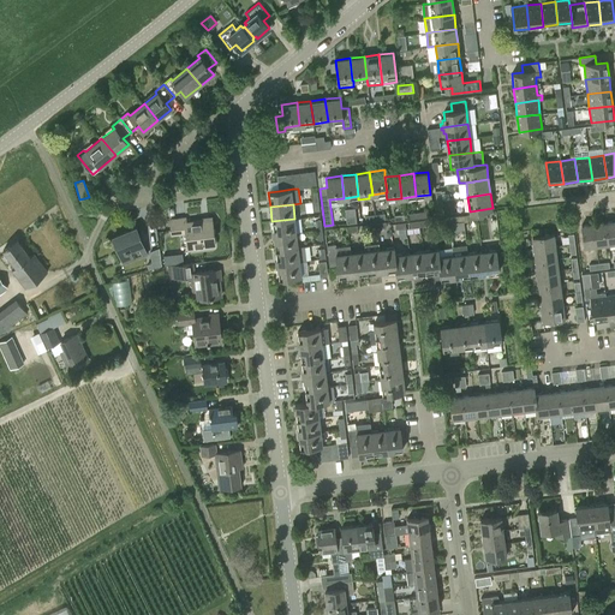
[(187,232),(189,249),(215,245),(212,220),(186,222),(186,218),(171,220),(173,234),(187,232)]
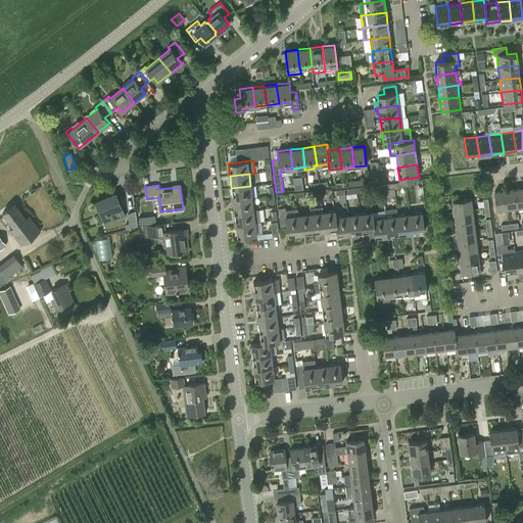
[(231,188),(233,200),(251,198),(250,186),(231,188)]
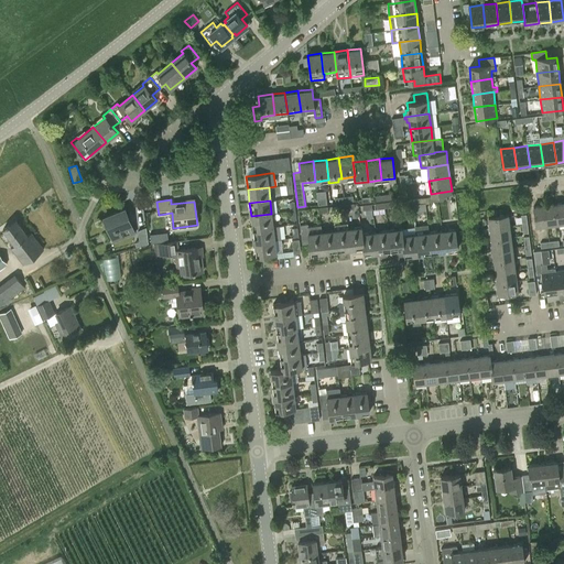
[(555,204),(544,205),(546,225),(557,224),(555,204)]
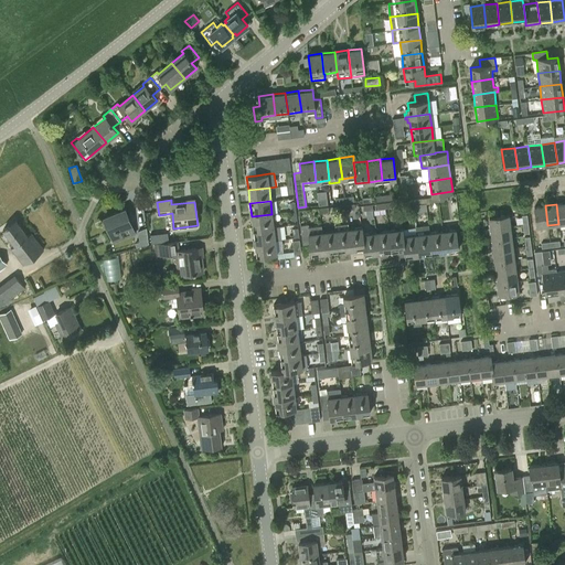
[(545,205),(534,206),(536,226),(547,225),(545,205)]
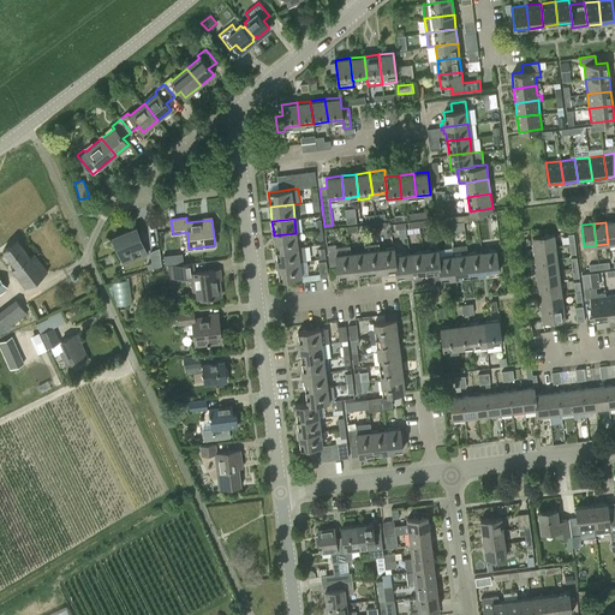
[(113,238),(124,264),(147,255),(136,228),(113,238)]
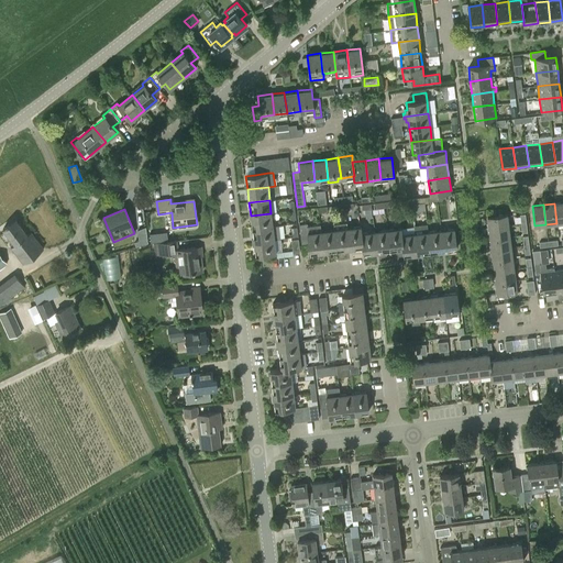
[(251,216),(252,229),(273,225),(271,213),(251,216)]
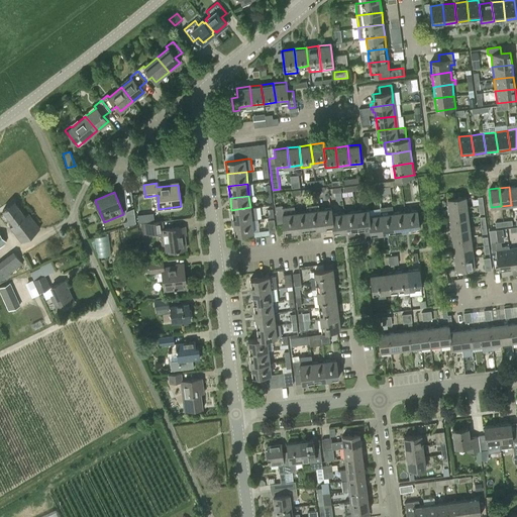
[(448,210),(467,207),(466,197),(447,199),(448,210)]
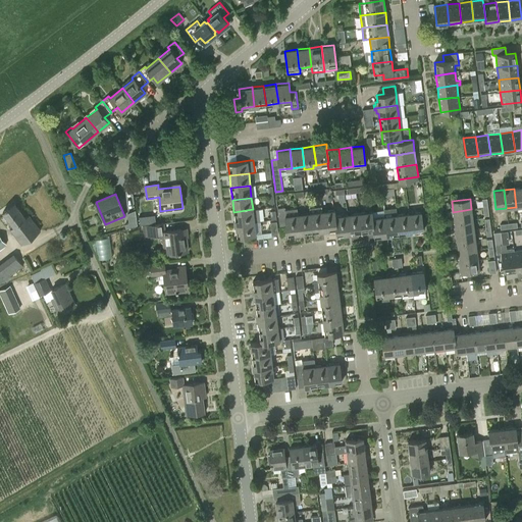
[(10,229),(21,245),(40,230),(29,215),(25,218),(14,204),(2,213),(13,227),(10,229)]
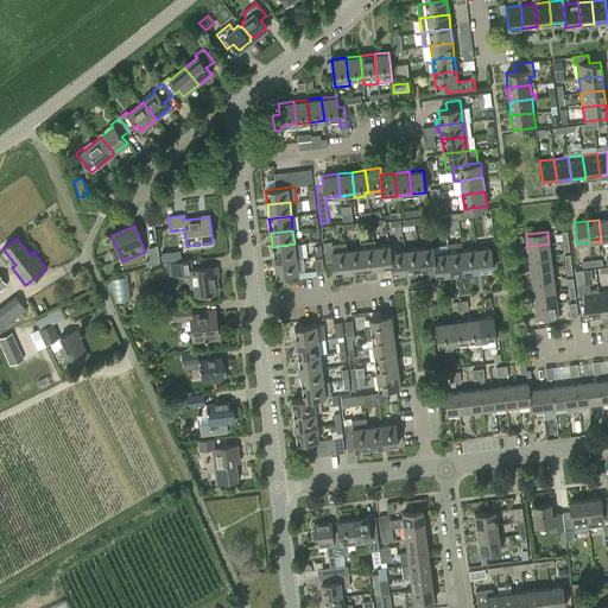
[(360,241),(361,247),(363,270),(378,267),(375,246),(374,240),(360,241)]
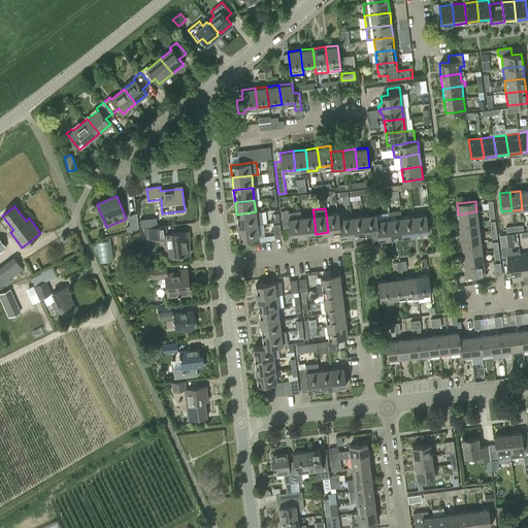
[(288,209),(281,210),(283,229),(289,228),(291,237),(303,235),(301,217),(301,210),(288,212),(288,209)]
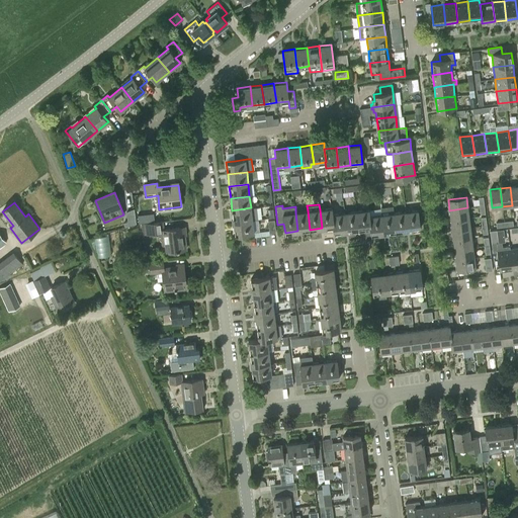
[(380,208),(381,214),(383,234),(396,232),(394,213),(394,212),(393,206),(380,208)]
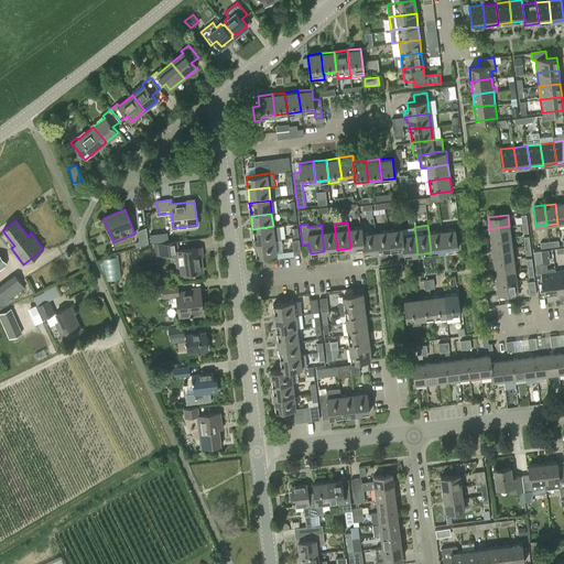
[(252,229),(253,242),(274,239),(279,239),(278,226),(273,226),(252,229)]
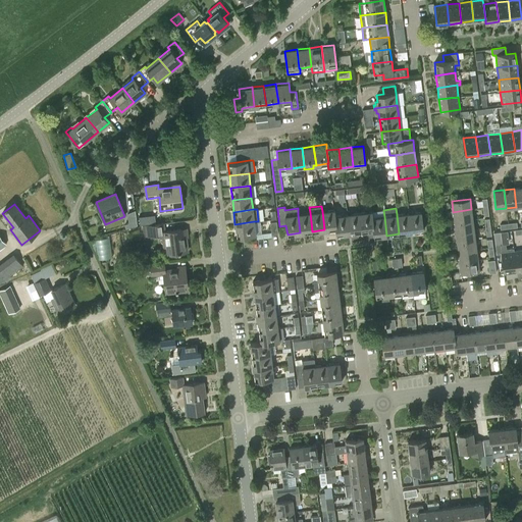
[(322,211),(324,229),(336,228),(334,215),(335,215),(334,209),(322,211)]
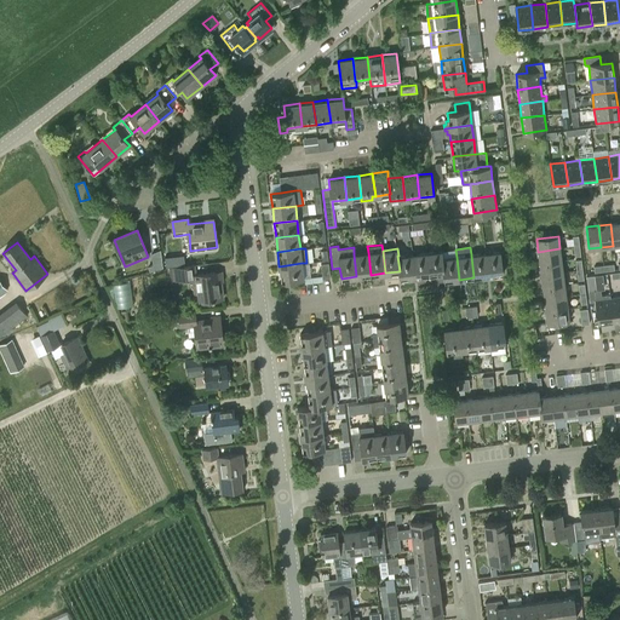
[(538,252),(540,264),(561,260),(560,248),(538,252)]
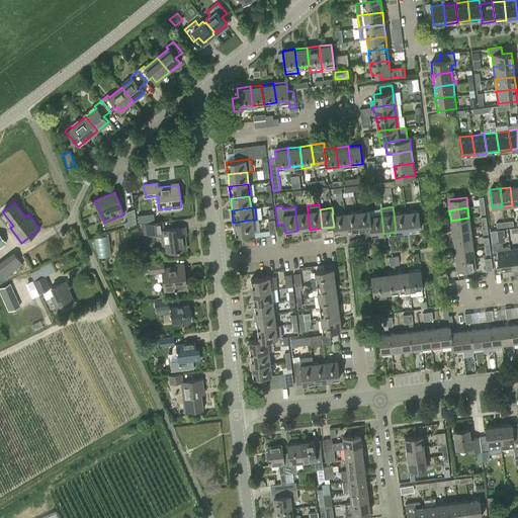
[(127,222),(123,223),(124,227),(136,224),(134,208),(126,211),(127,222)]
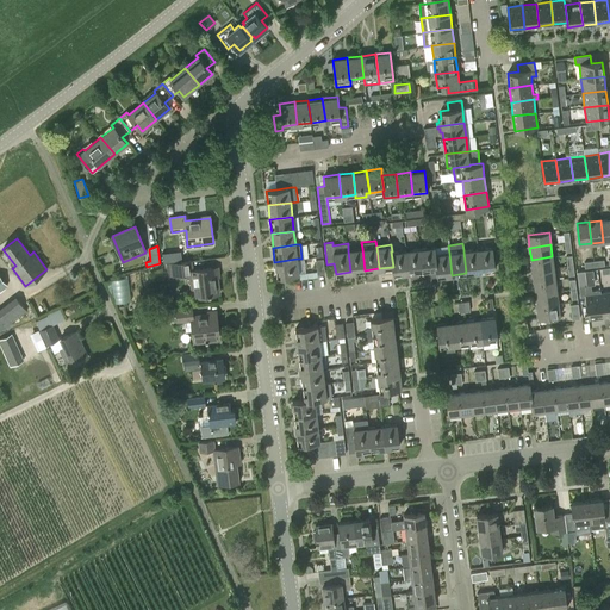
[(434,247),(419,249),(422,271),(430,271),(430,278),(437,277),(436,269),(435,254),(434,247)]
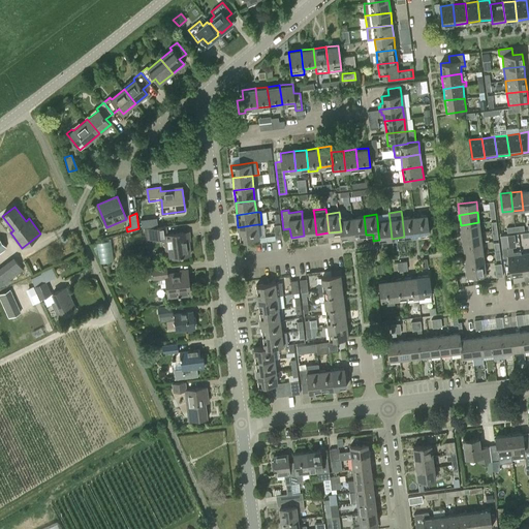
[(302,217),(304,236),(316,235),(314,215),(302,217)]
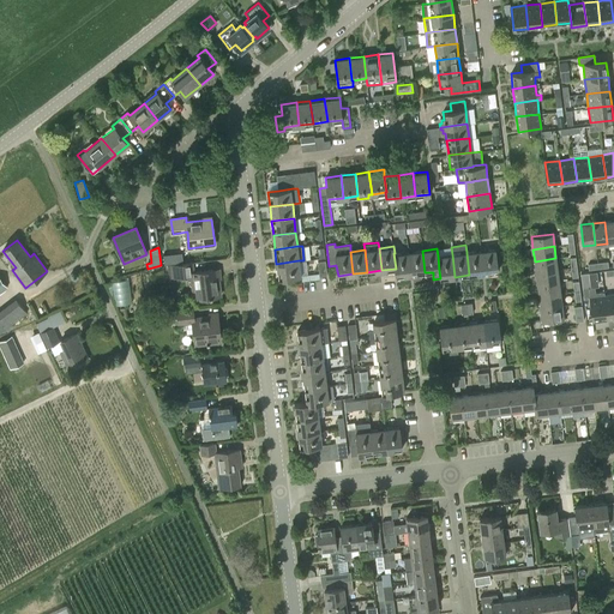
[(495,250),(481,251),(483,274),(498,271),(495,250)]
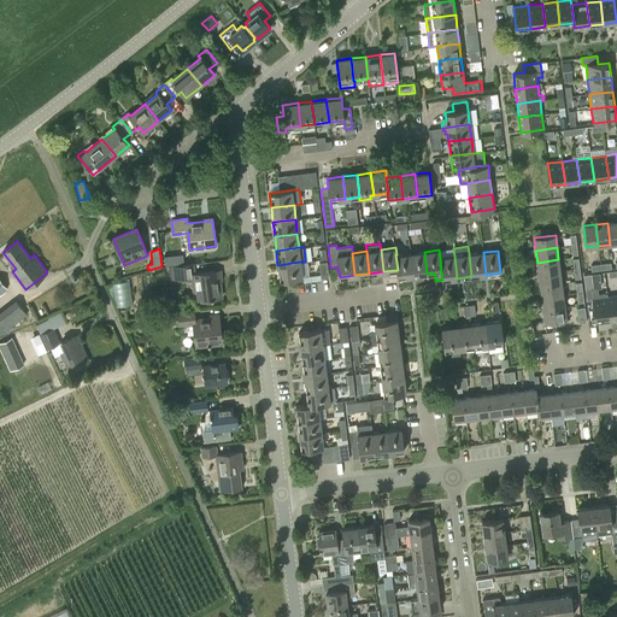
[(424,252),(410,253),(413,276),(427,274),(424,252)]
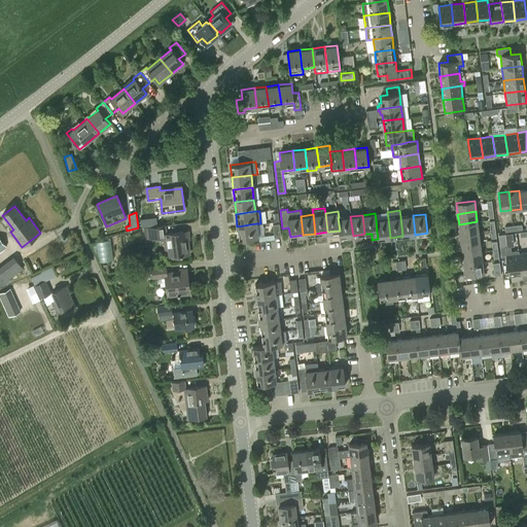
[(400,217),(402,236),(415,235),(413,215),(400,216),(400,217)]
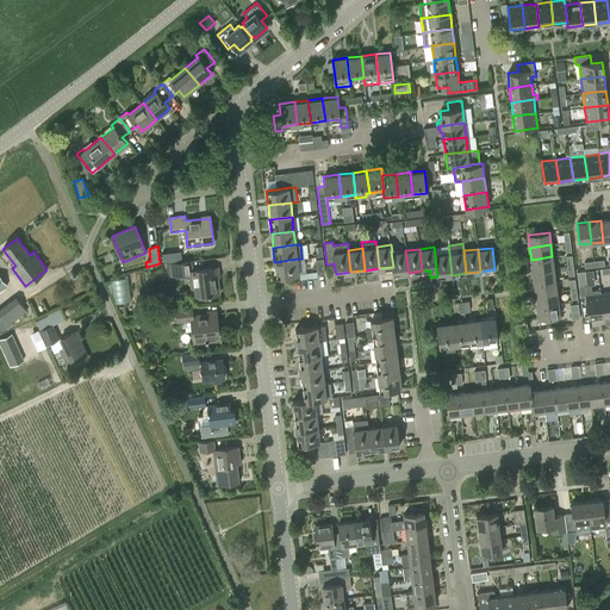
[(393,267),(393,274),(409,273),(405,250),(392,251),(391,251),(393,267)]
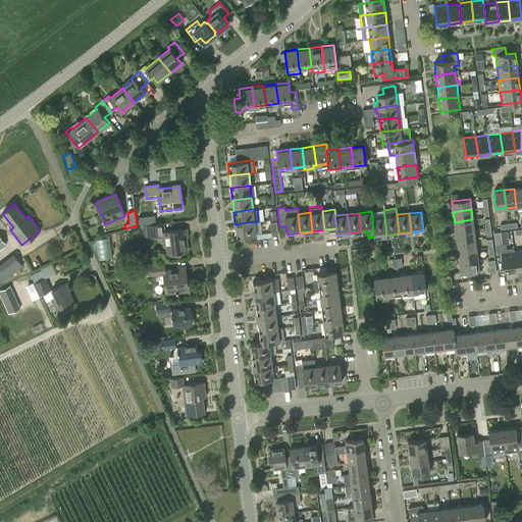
[(140,224),(148,223),(147,216),(139,217),(140,224)]
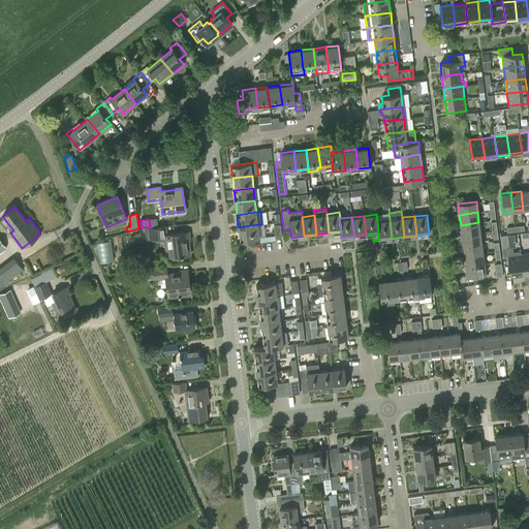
[(378,234),(379,240),(392,239),(390,219),(377,220),(378,234)]
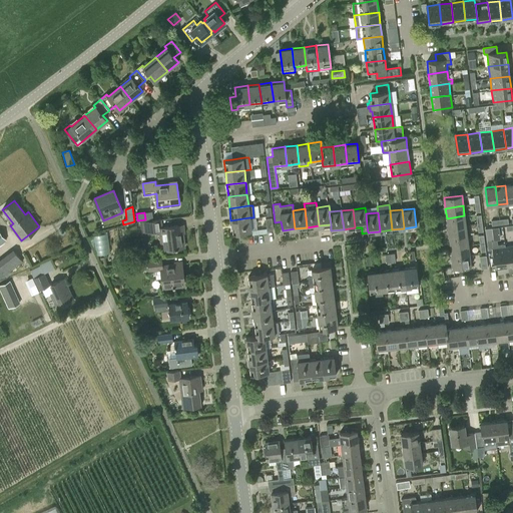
[(447,218),(448,227),(466,225),(464,215),(447,218)]
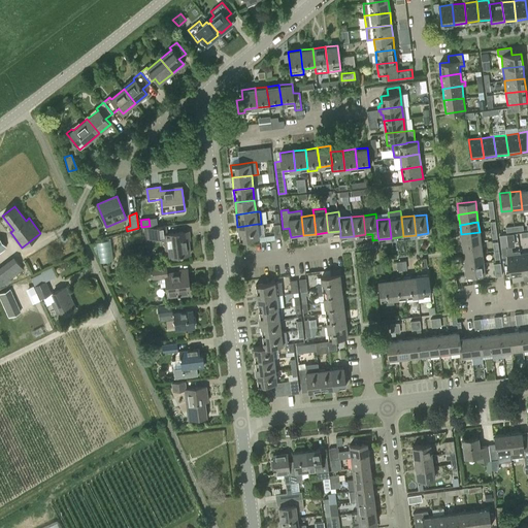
[(258,237),(257,224),(237,227),(239,239),(258,237)]
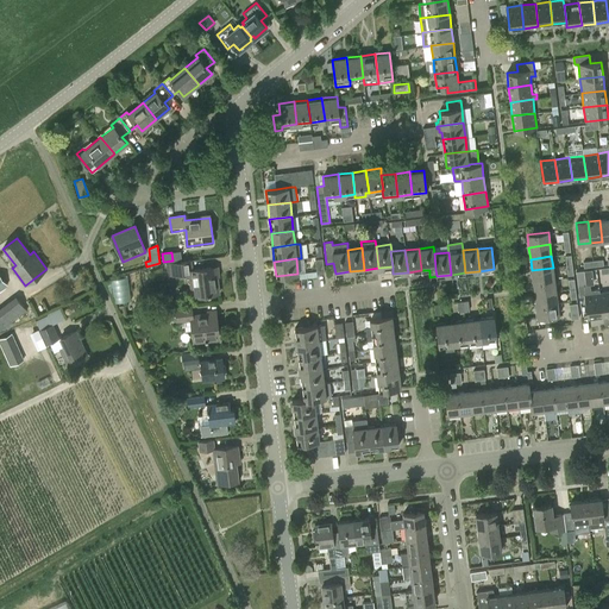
[(193,270),(192,261),(169,264),(170,276),(189,272),(193,296),(219,293),(217,274),(215,275),(215,267),(193,270)]
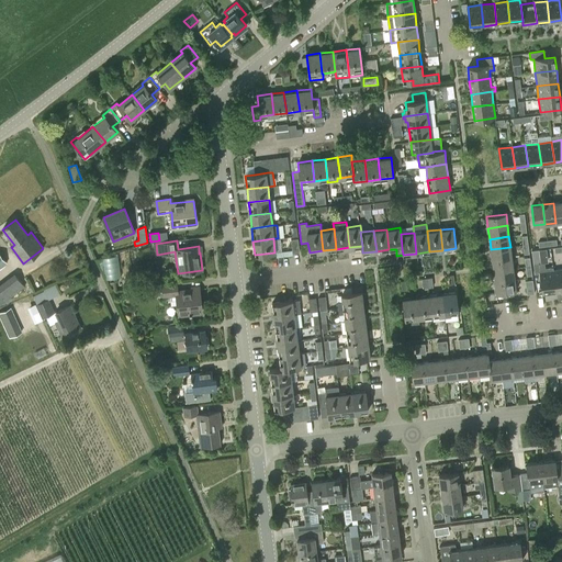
[(491,249),(492,260),(512,258),(510,247),(491,249)]
